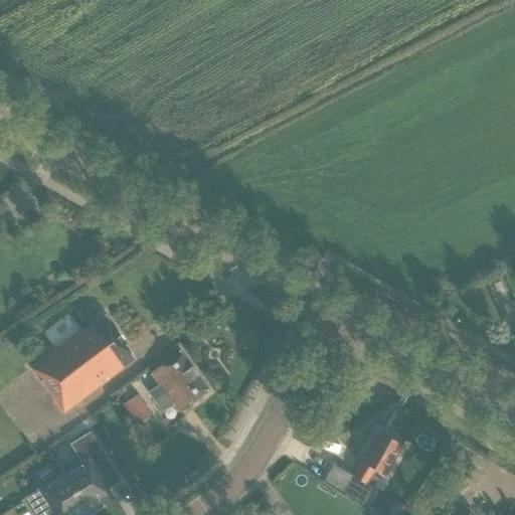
[(497,292),(504,289),(500,282),(494,285),(497,292)]
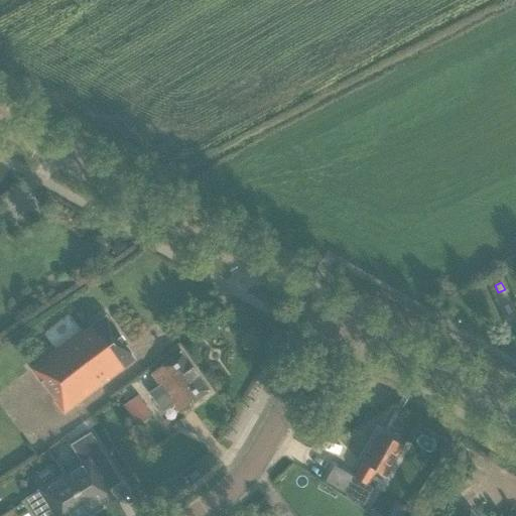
[(92,323),(30,368),(65,413),(136,360),(126,347),(127,346),(106,316),(94,326),(92,323)]
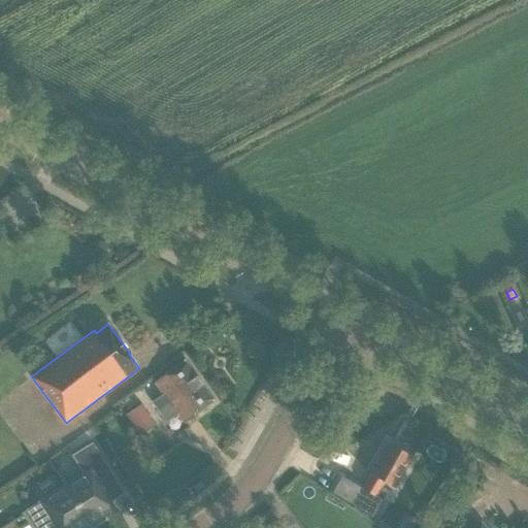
[(185,361),(156,383),(164,394),(152,402),(158,410),(161,408),(167,418),(176,411),(182,420),(192,413),(194,416),(215,401),(185,361)]
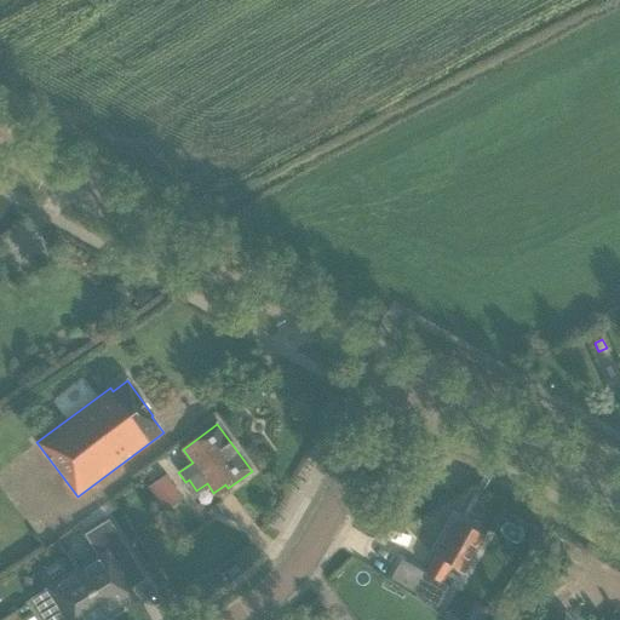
[(166,474),(154,482),(171,506),(182,499),(166,474)]
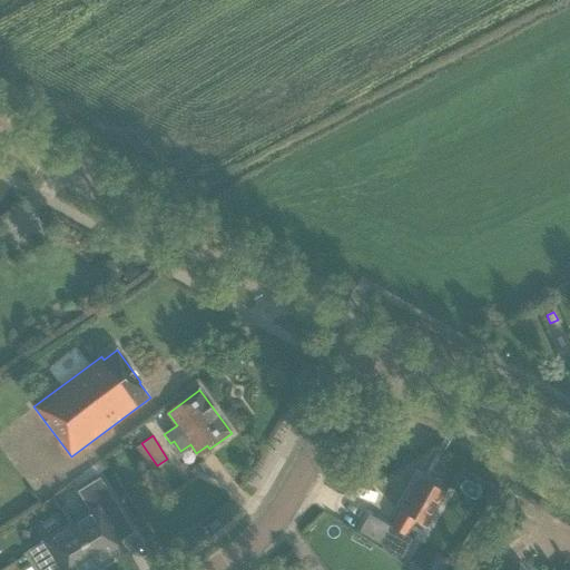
[(90,512),(70,524),(97,569),(111,560),(109,556),(114,553),(111,550),(119,544),(117,541),(131,532),(99,479),(78,492),(90,512)]
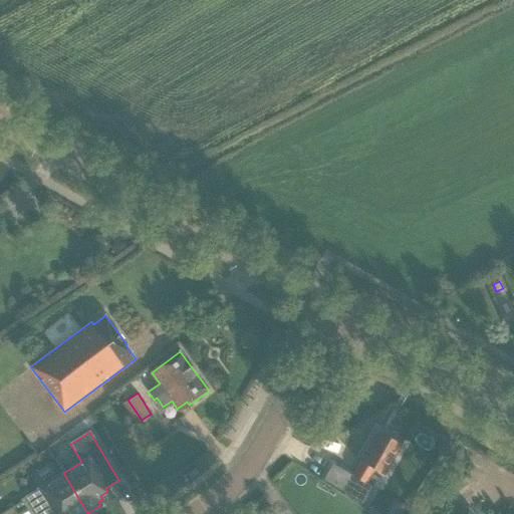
[(332,464),(323,481),(363,504),(373,487),(366,483),(373,470),(384,476),(402,446),(377,432),(360,462),(360,463),(353,476),(332,464)]
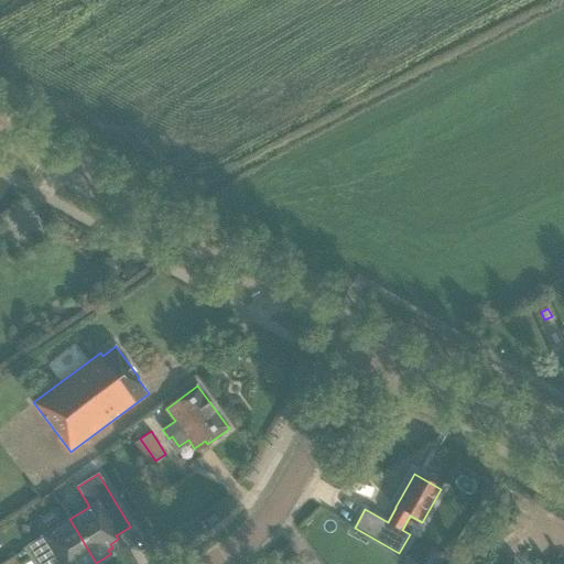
[(94,563),(96,563),(69,519),(28,545),(39,563),(94,563)]
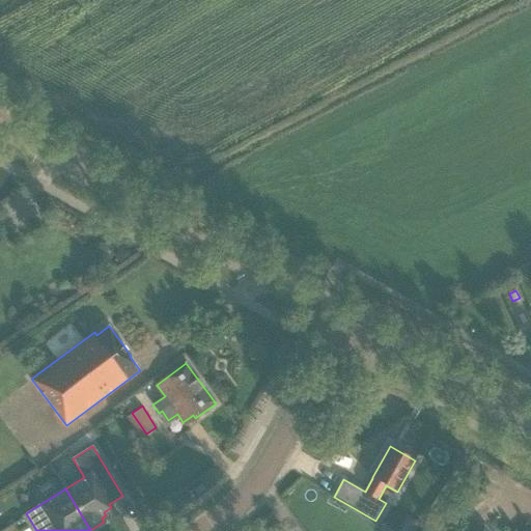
[(390,529),(392,530),(415,530),(420,524),(402,511),(390,529)]
